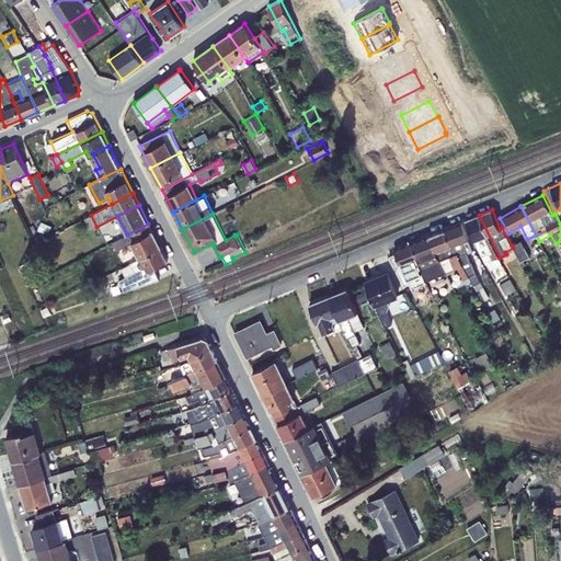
[(96,227),(91,215),(84,218),(91,230),(96,227)]
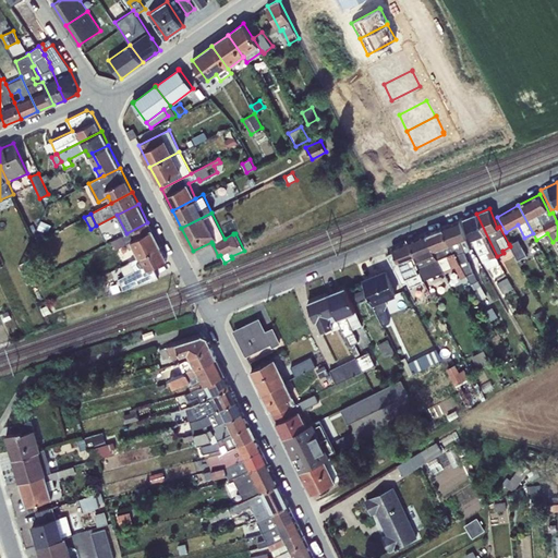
[(476,214),(463,218),(487,268),(500,263),(497,256),(476,214)]
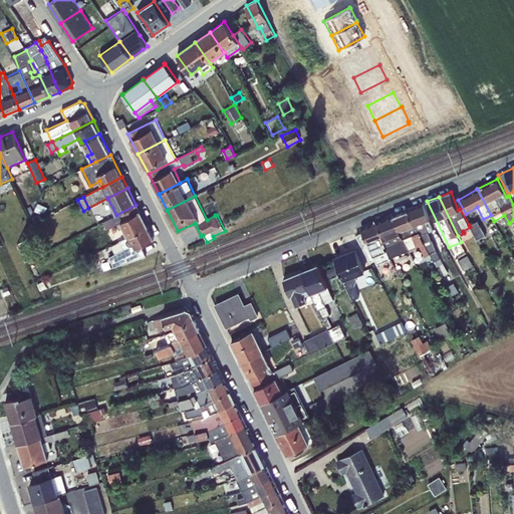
[(47,207),(38,203),(35,211),(44,215),(47,207)]
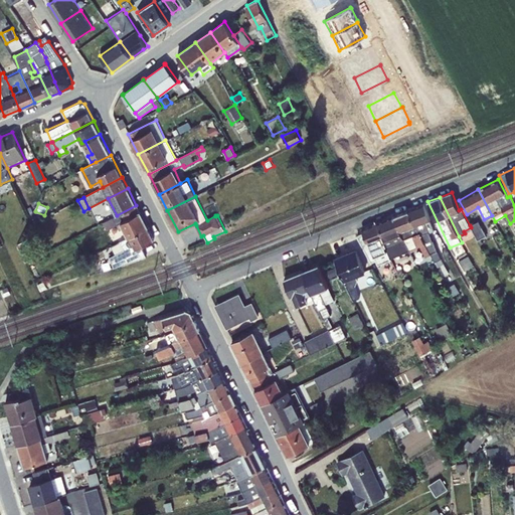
[(423,203),(407,209),(431,254),(438,267),(439,267),(444,275),(449,273),(442,259),(434,239),(433,240),(430,232),(434,230),(423,203)]
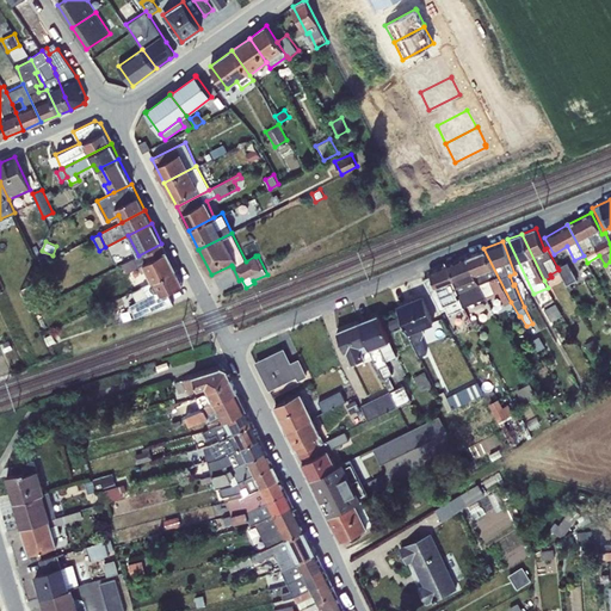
[(152,282),(176,270),(161,244),(139,255),(122,264),(127,273),(139,266),(142,273),(147,271),(152,282)]
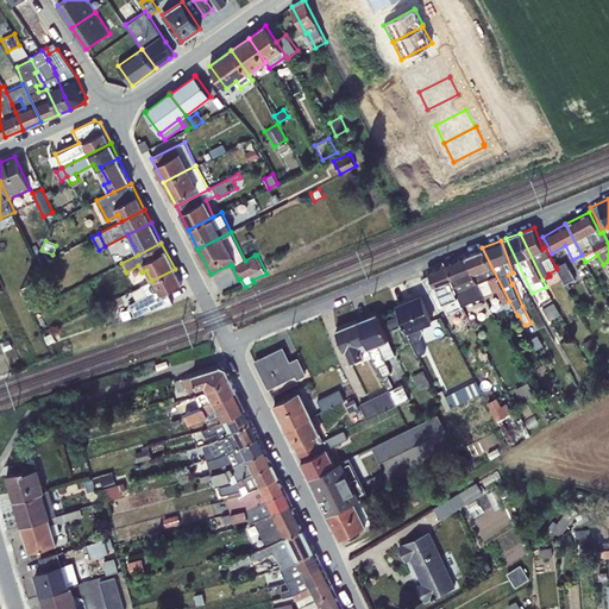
[(482,248),(464,255),(484,296),(496,292),(502,305),(509,301),(482,248)]
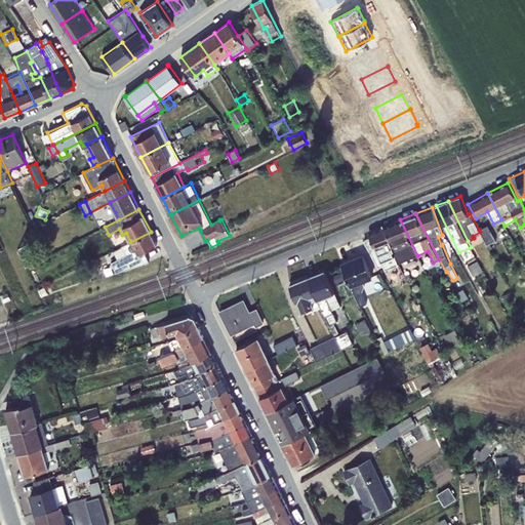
[(400,219),(385,226),(399,263),(417,255),(400,219)]
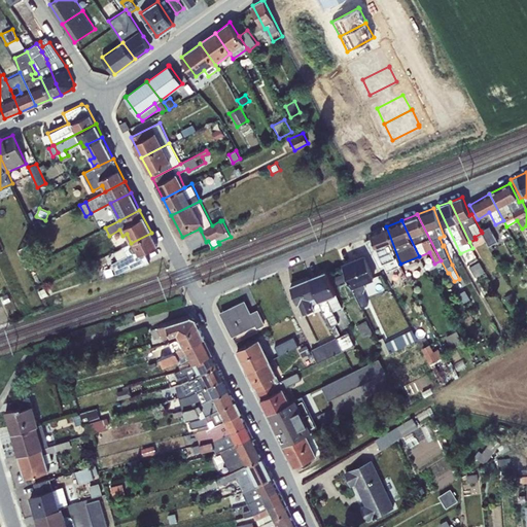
[(489,225),(481,231),(482,233),(488,245),(497,241),(489,225)]
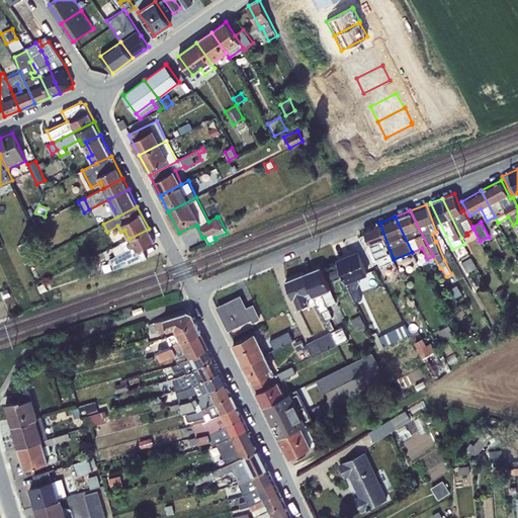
[(379,223),(364,230),(366,235),(378,262),(379,264),(394,259),(379,223)]
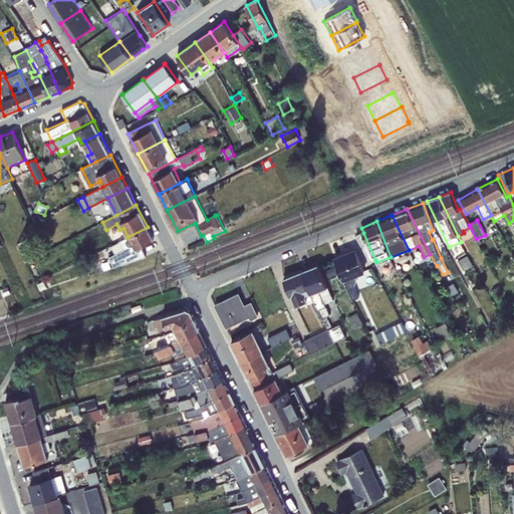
[(141,246),(154,239),(148,227),(127,237),(119,241),(124,249),(115,253),(108,257),(114,266),(146,255),(141,246)]
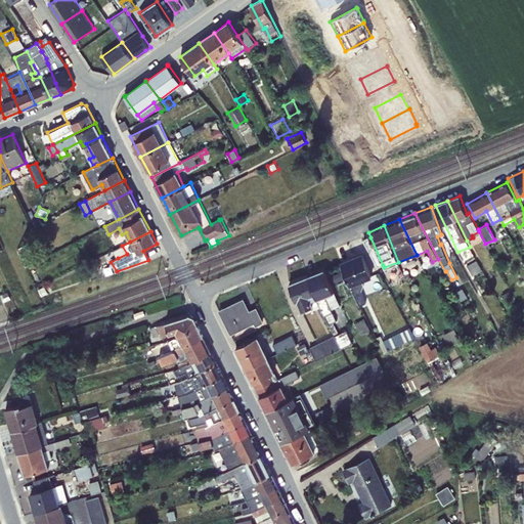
[(383,265),(370,237),(363,241),(378,266),(383,265)]
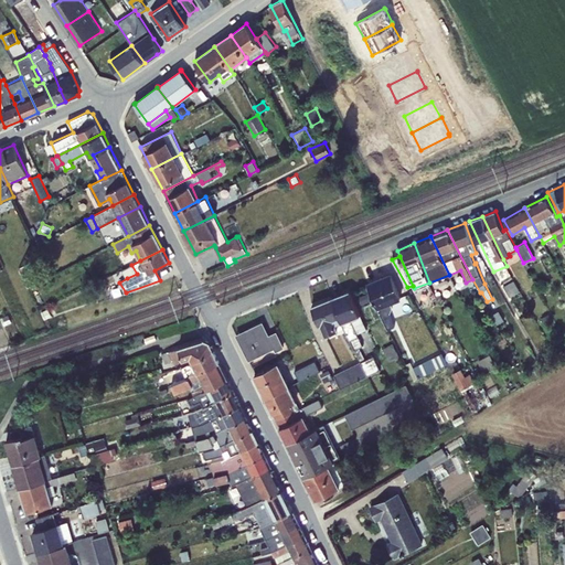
[(31,262),(19,268),(24,279),(36,273),(31,262)]
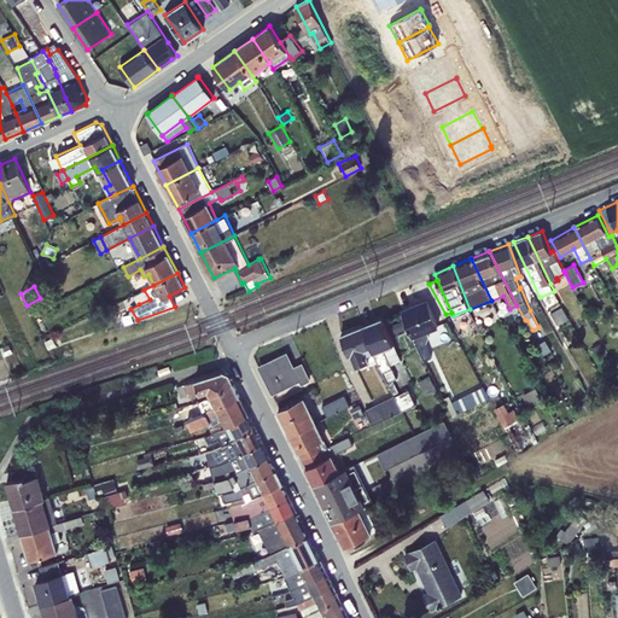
[(150,299),(144,290),(134,295),(139,304),(150,299)]
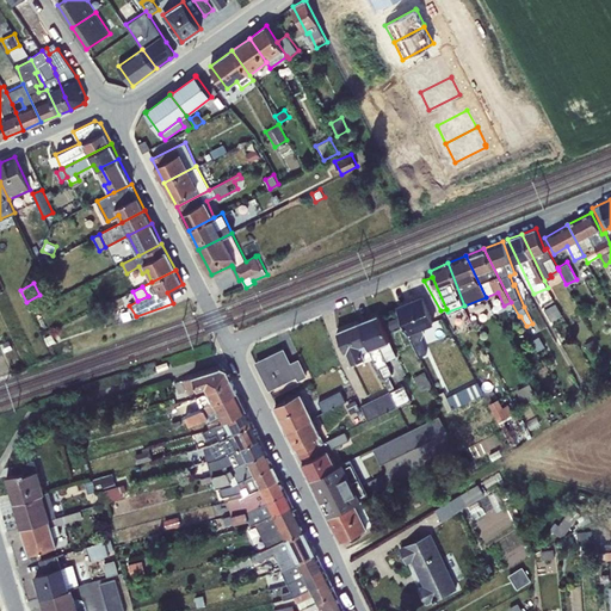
[(424,296),(397,307),(401,315),(405,323),(419,356),(427,352),(421,339),(425,332),(423,327),(434,323),(424,296)]
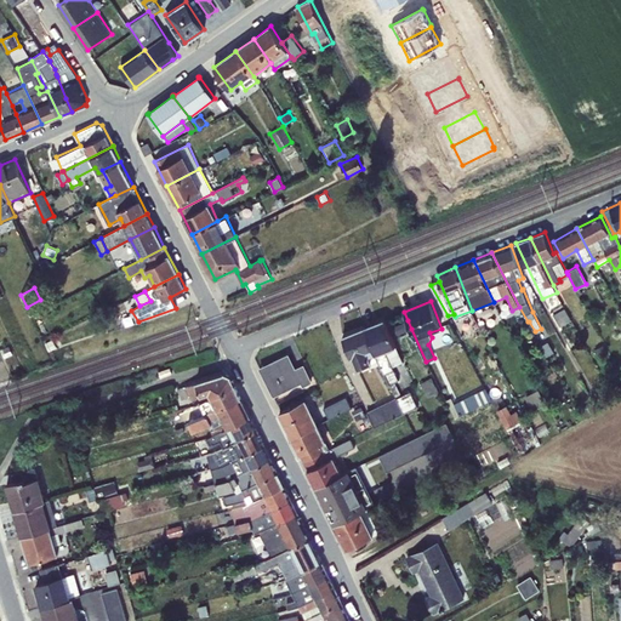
[(564,308),(553,314),(559,326),(571,320),(564,308)]
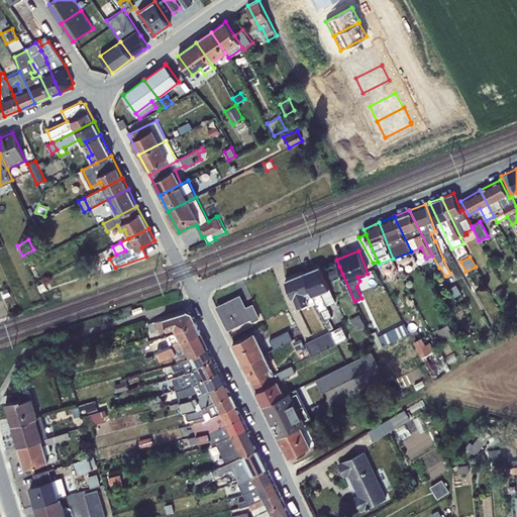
[(320,266),(304,273),(315,300),(325,319),(328,317),(332,316),(326,305),(335,301),(320,266)]
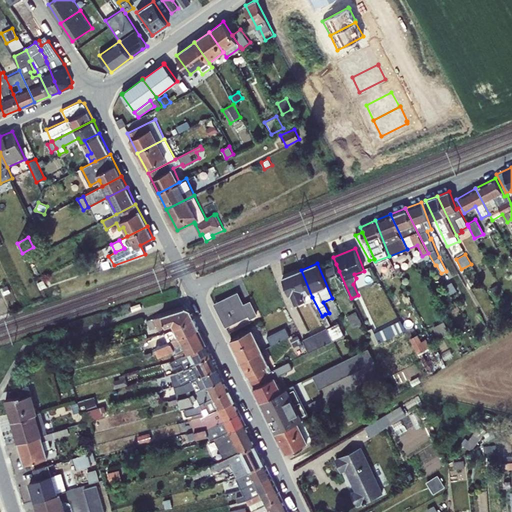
[(339,271),(336,264),(323,269),(326,276),(339,271)]
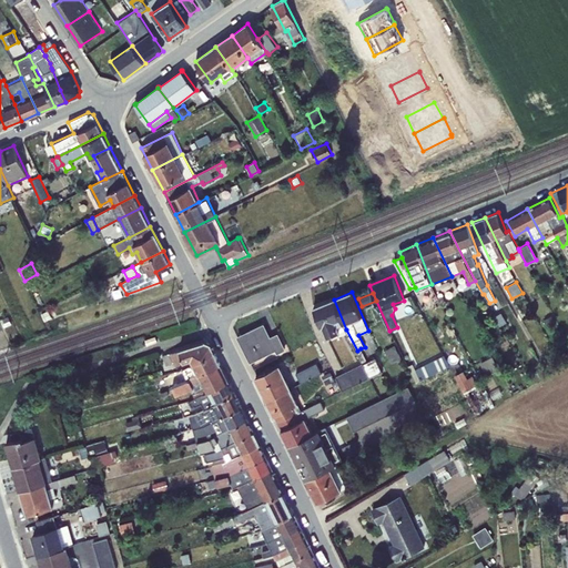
[(334,300),(313,307),(321,327),(323,326),(327,337),(341,332),(337,325),(340,324),(343,331),(346,330),(334,300)]
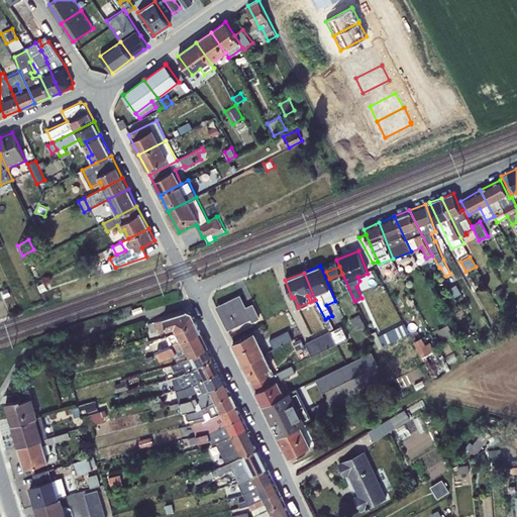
[(456,285),(448,289),(452,297),(460,293),(456,285)]
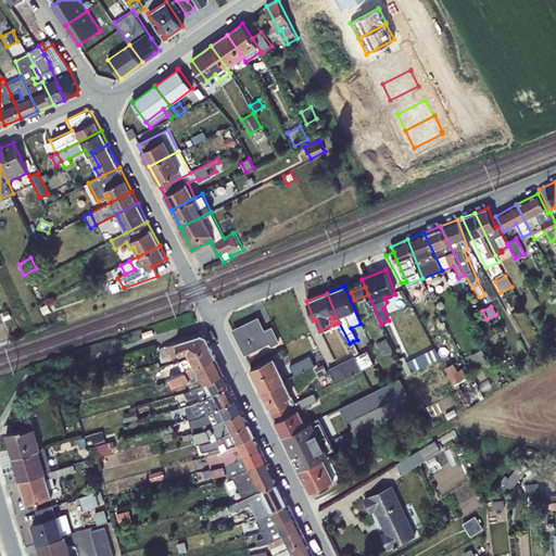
[(540,307),(531,312),(536,320),(544,315),(540,307)]
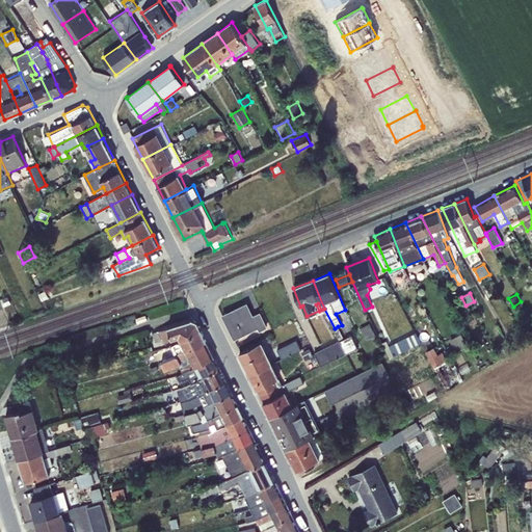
[(240,313),(224,320),(234,338),(258,326),(260,331),(268,327),(260,312),(253,315),(247,303),(238,309),(240,313)]
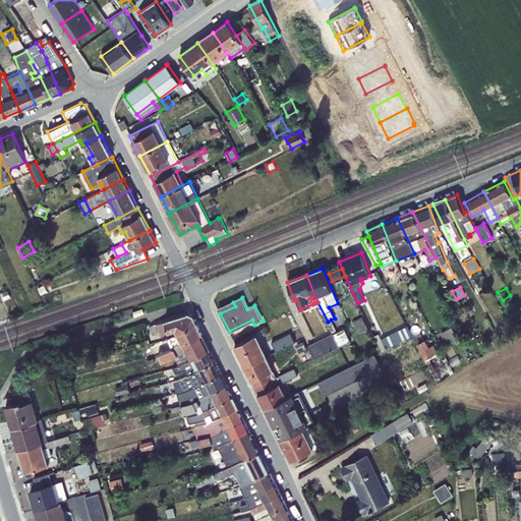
[(220,313),(235,306),(233,302),(218,309),(220,313)]
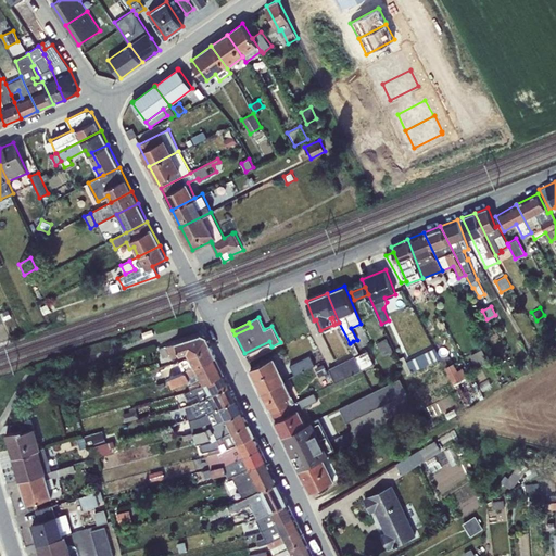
[(188,353),(210,345),(206,337),(203,338),(201,335),(159,348),(163,357),(169,355),(172,357),(187,352),(188,353)]
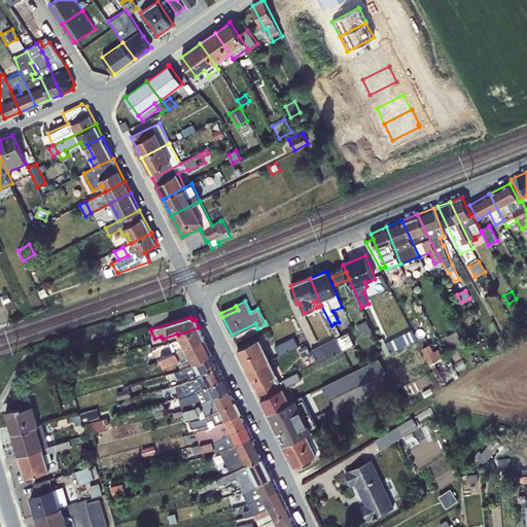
[(366,320),(357,324),(362,337),(372,332),(366,320)]
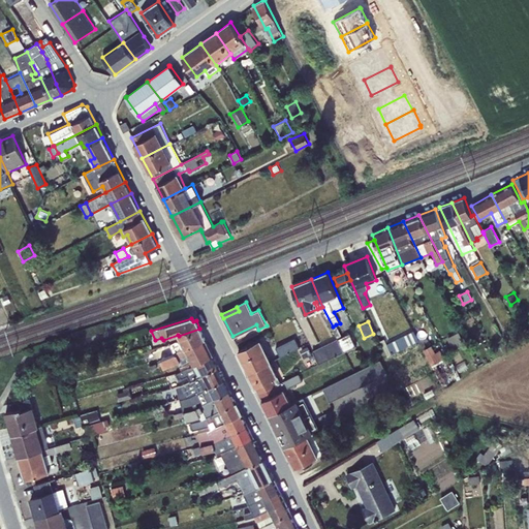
[(336,324),(333,327),(338,338),(344,350),(356,346),(349,333),(342,337),(336,324)]
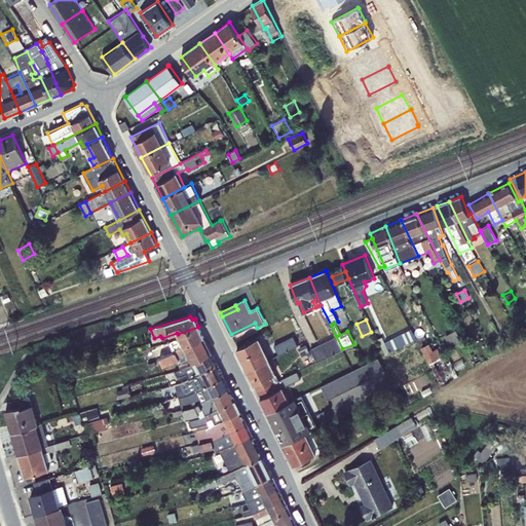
[(175,351),(203,337),(198,327),(178,334),(182,341),(156,351),(159,359),(175,351)]
